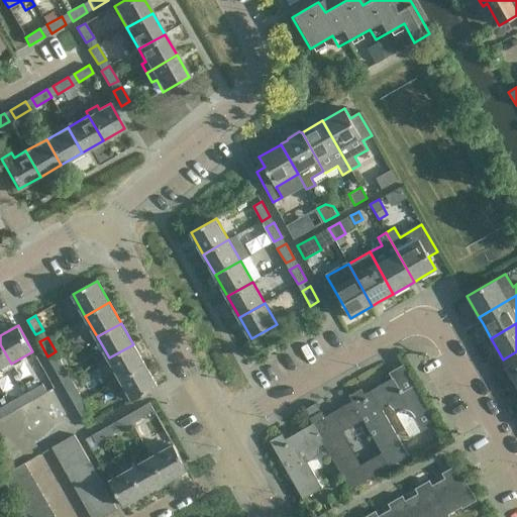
[(0,369),(2,369),(4,373),(13,368),(11,364),(0,344),(0,369)]
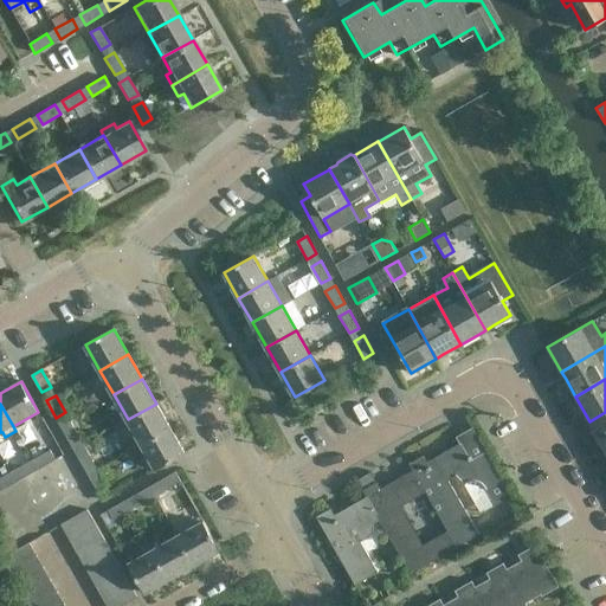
[(169,427),(156,404),(128,419),(142,444),(169,427)]
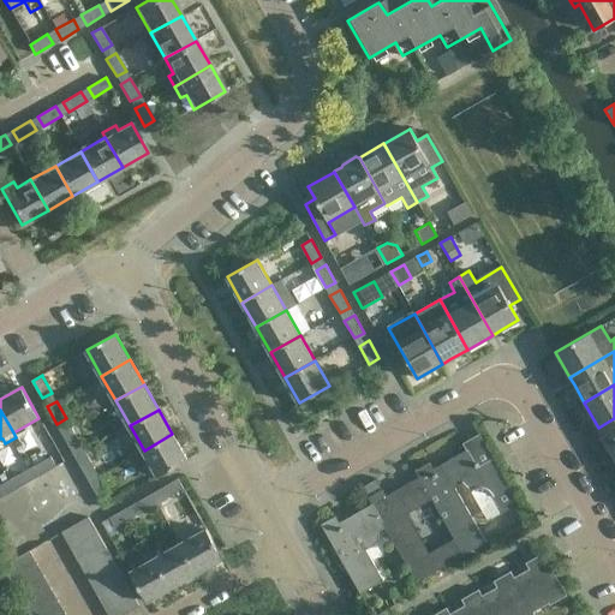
[(614,418),(598,428),(602,435),(613,453),(614,451),(614,418)]
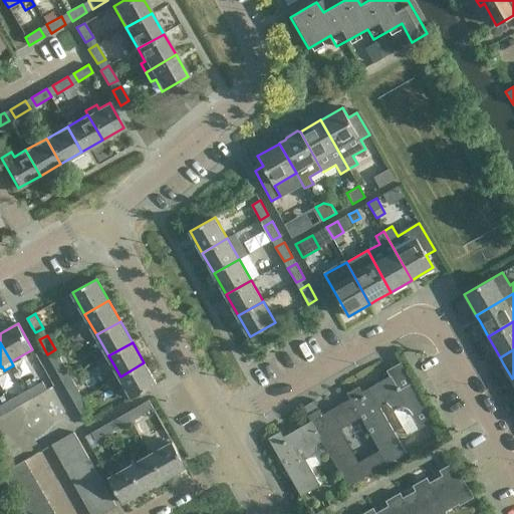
[(59,356),(51,360),(59,375),(67,370),(59,356)]
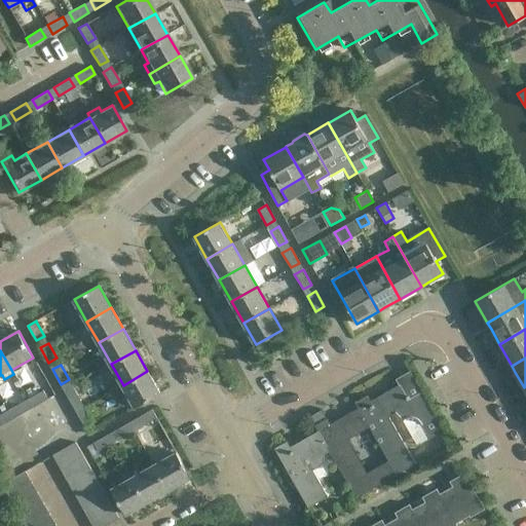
[(159,393),(147,371),(123,385),(136,407),(159,393)]
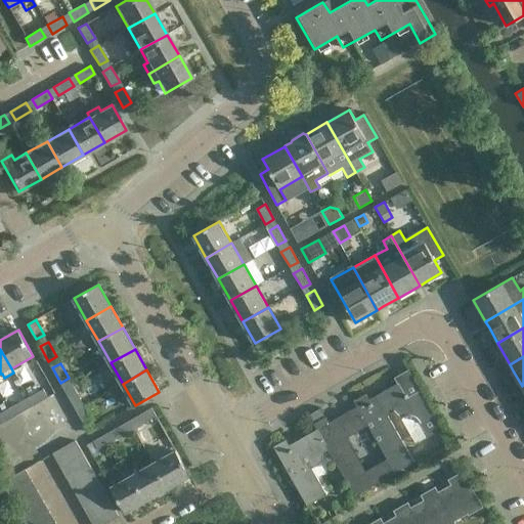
[(398,383),(376,396),(378,399),(372,402),(369,399),(366,394),(354,400),(357,406),(368,426),(388,460),(395,473),(415,463),(388,415),(392,412),(401,419),(416,444),(442,429),(421,390),(408,397),(406,394),(405,395),(398,383)]
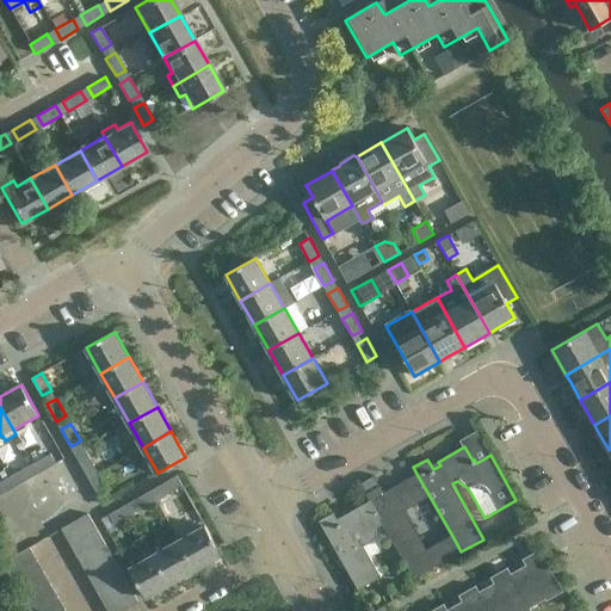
[(94,466),(85,448),(74,454),(85,471),(94,466)]
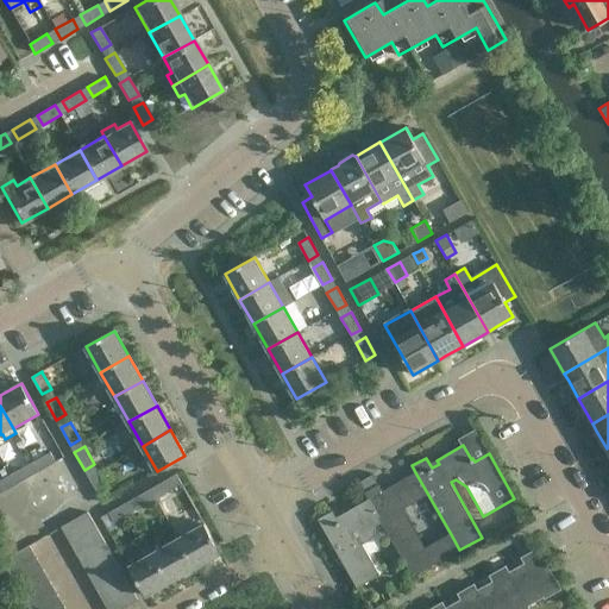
[(50,452),(32,463),(38,472),(55,463),(50,452)]
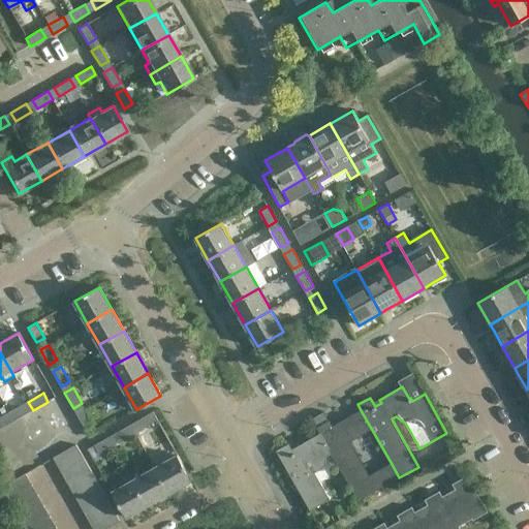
[(6,414),(11,423),(27,413),(22,405),(6,414)]
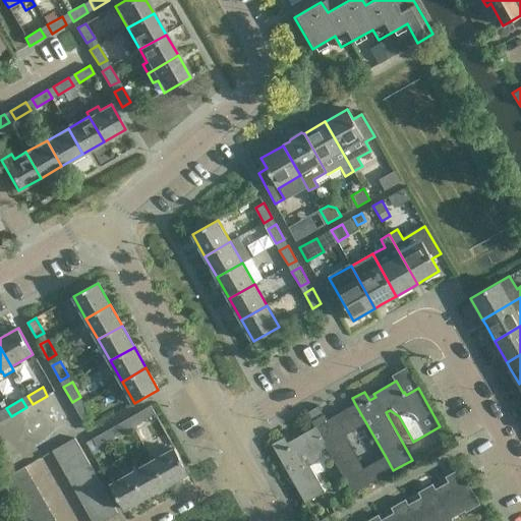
[(84,403),(75,408),(84,423),(93,418),(84,403)]
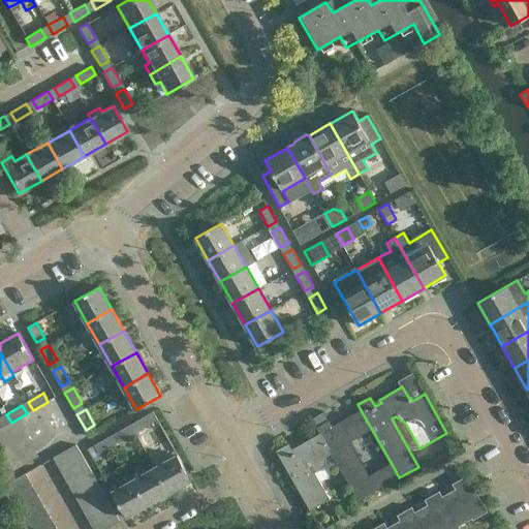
[(370,476),(350,442),(372,430),(361,410),(339,423),(340,426),(335,430),(333,427),(329,421),(317,428),(320,433),(332,453),(359,500),(399,477),(392,464),(370,476)]
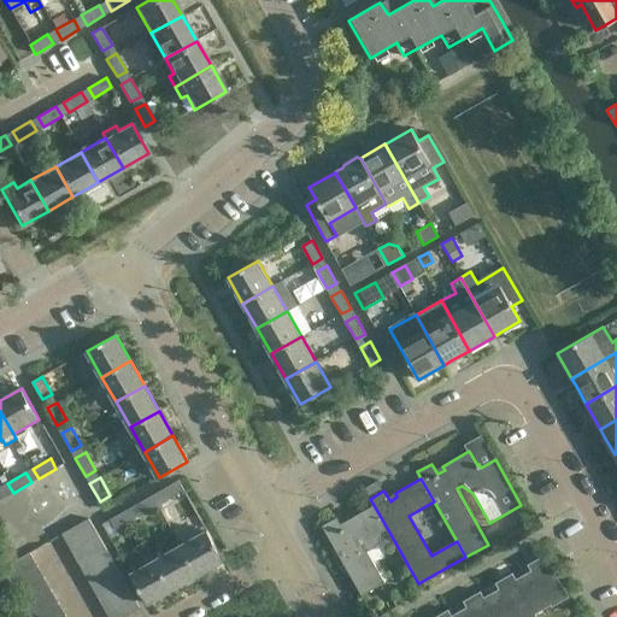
[(166,500),(184,491),(178,480),(162,491),(166,500)]
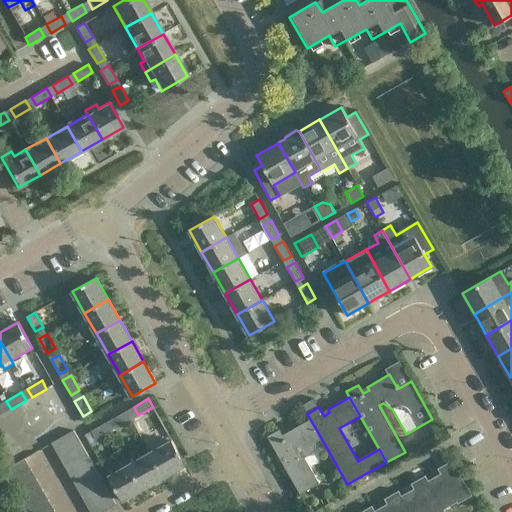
[(117,427),(132,419),(127,411),(112,419),(117,427)]
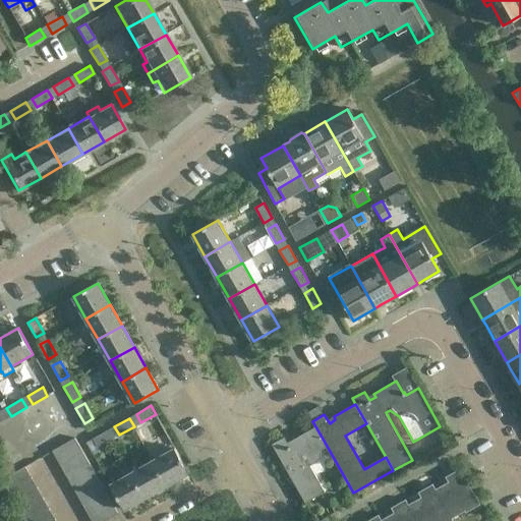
[(289,446),(288,443),(284,438),(273,444),(306,503),(325,493),(309,464),(315,461),(317,458),(319,454),(319,450),(327,446),(315,426),(293,440),(295,443),(289,446)]
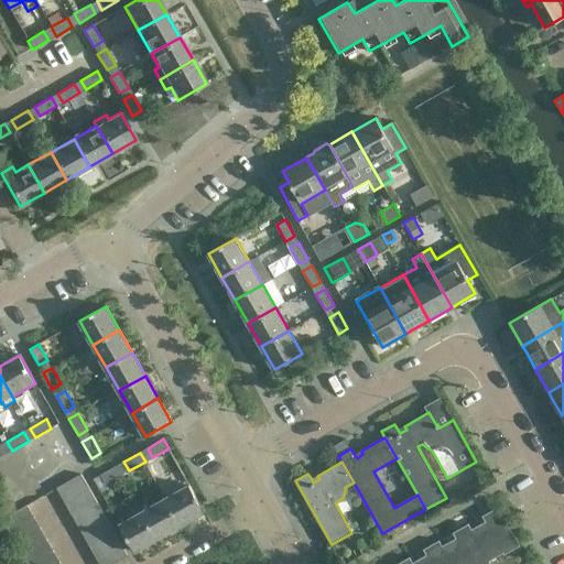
[(122,475),(117,466),(100,475),(106,484),(122,475)]
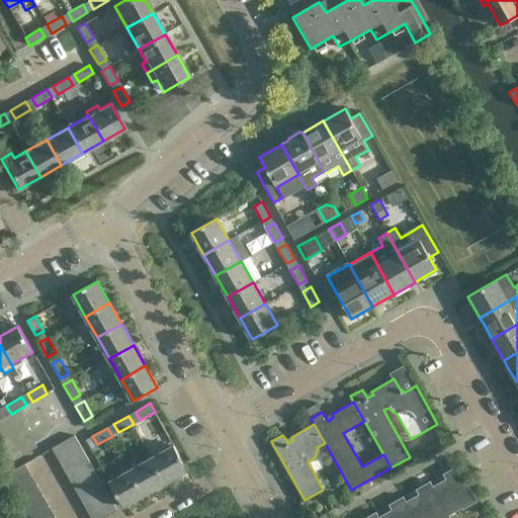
[(59,459),(81,446),(75,435),(52,448),(59,459)]
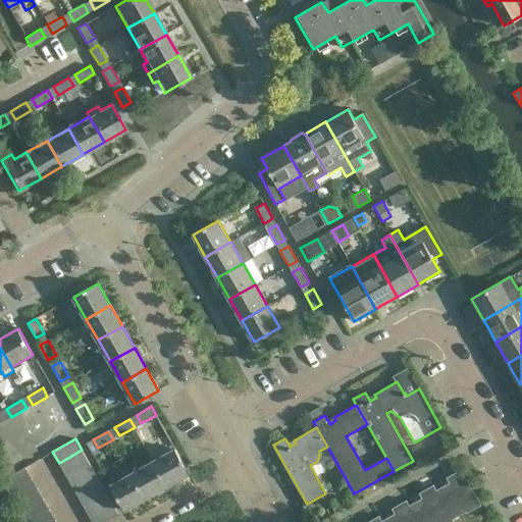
[(190,474),(186,467),(174,449),(153,461),(167,486),(190,474)]
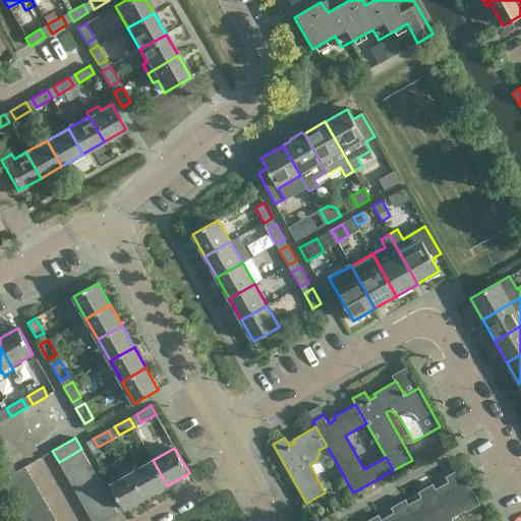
[(81,449),(59,462),(65,473),(88,460),(81,449)]
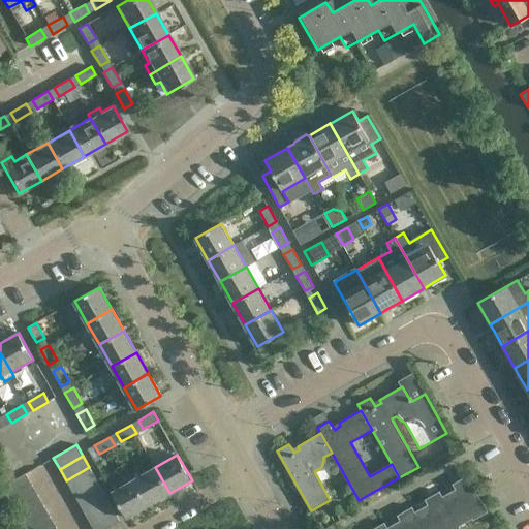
[(89,467),(66,480),(72,491),(95,477),(89,467)]
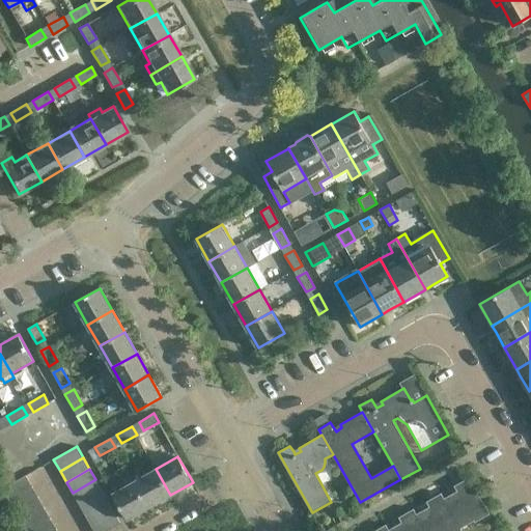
[(170,495),(156,469),(135,481),(149,507),(170,495)]
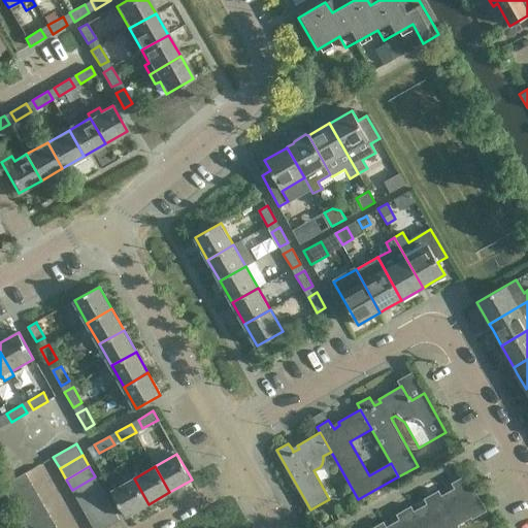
[(2,486),(8,497),(32,485),(26,473),(2,486)]
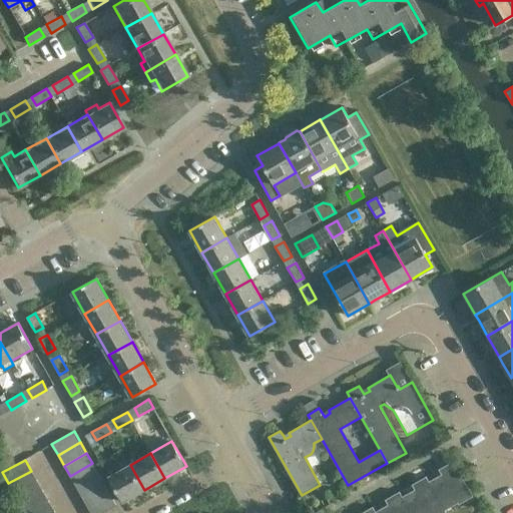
[(425,477),(443,507),(445,510),(457,503),(456,500),(470,492),(453,461),(443,467),(446,472),(429,481),(426,477),(425,477)]
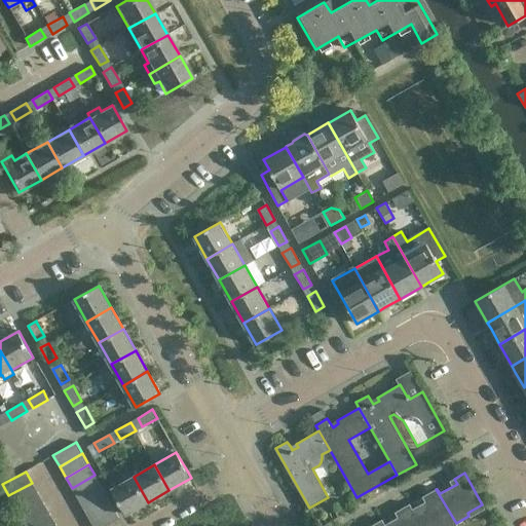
[(95,475),(72,488),(78,499),(101,486),(95,475)]
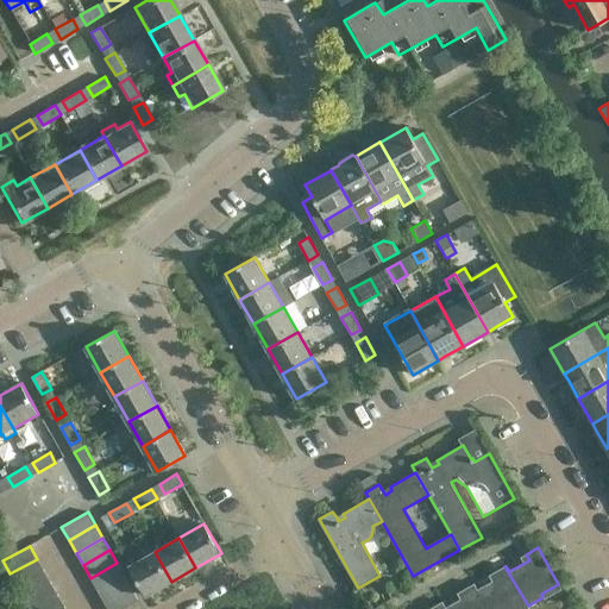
[(171,582),(155,552),(129,566),(145,596),(171,582)]
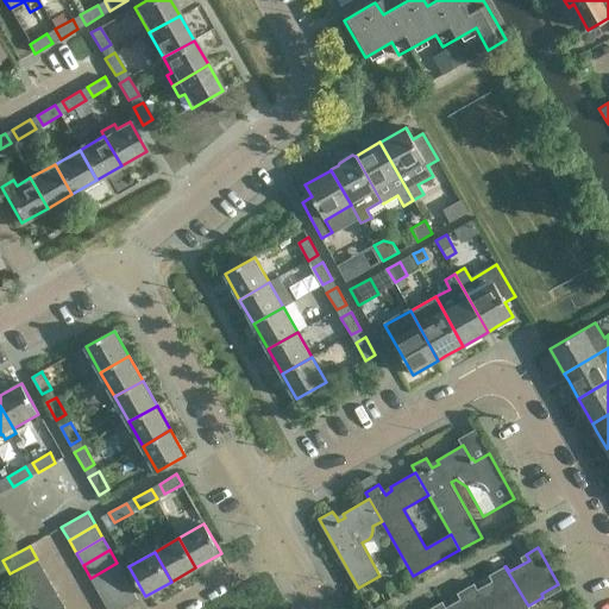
[(10,573),(17,585),(44,571),(37,559),(10,573)]
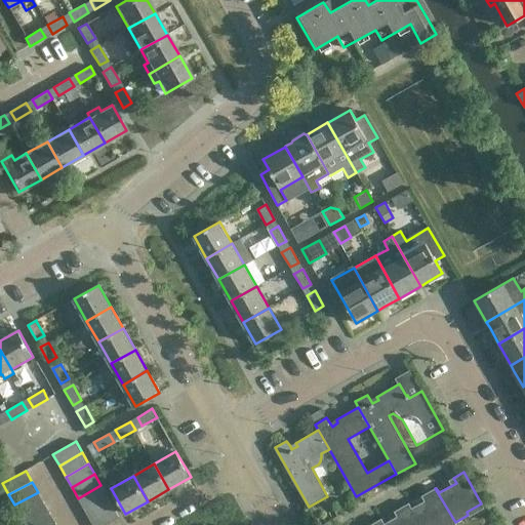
[(101,485),(78,498),(84,509),(107,496),(101,485)]
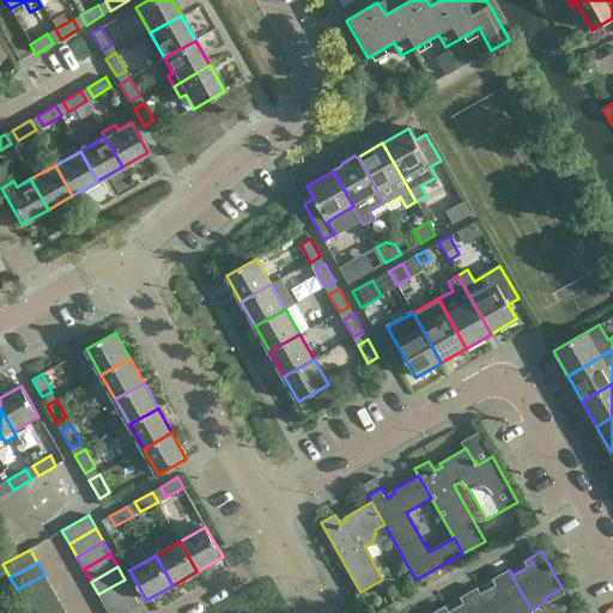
[(477,588),(490,612),(516,612),(529,606),(508,570),(497,576),(501,582),(480,593),(477,588)]
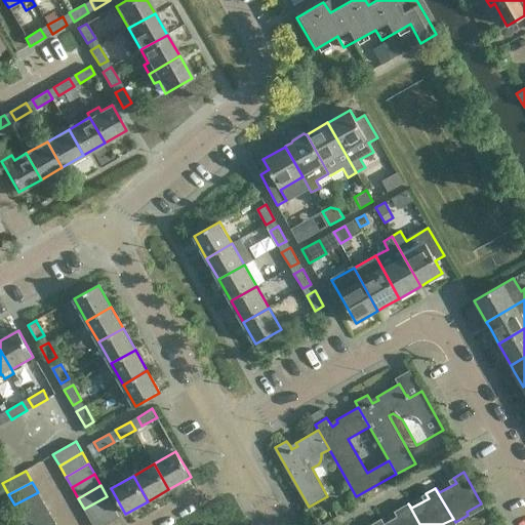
[(38,492),(14,505),(21,516),(44,503),(38,492)]
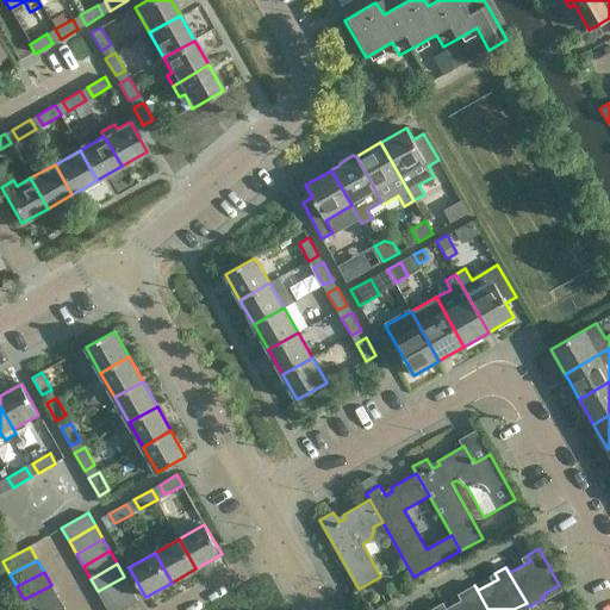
[(98,591),(105,604),(131,589),(124,577),(98,591)]
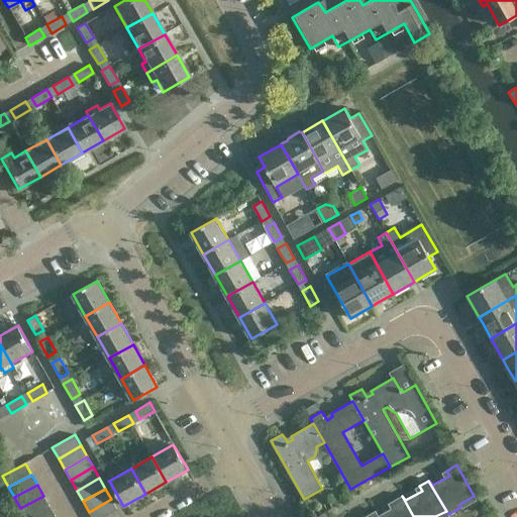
[(43,496),(20,508),(25,516),(28,516),(49,506),(43,496)]
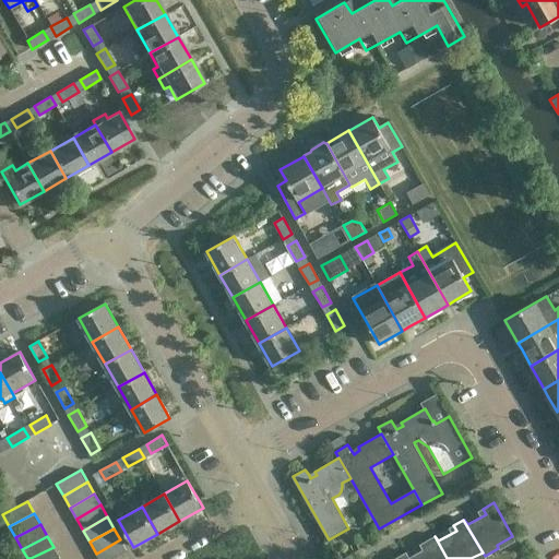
[(408,558),(409,558),(447,558),(435,536),(424,542),(427,547),(408,558)]
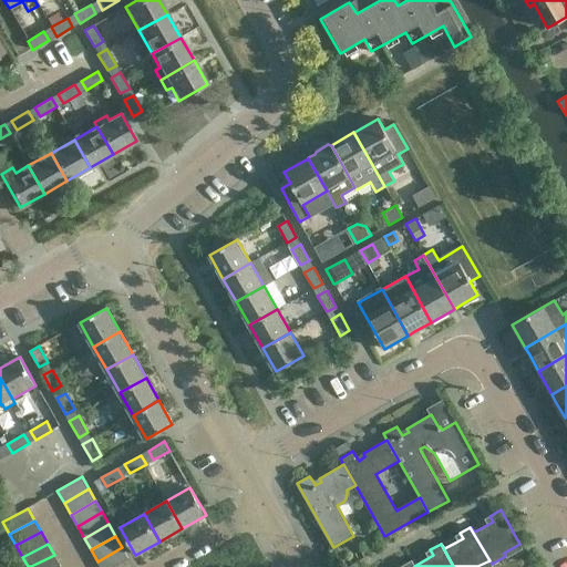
[(122,547),(98,562),(100,566),(114,566),(129,559),(122,547)]
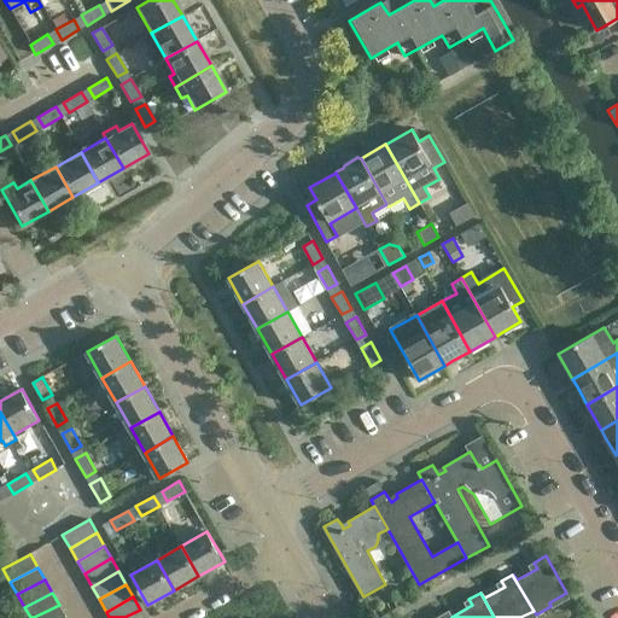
[(59,605),(34,617),(64,617),(66,617),(59,605)]
